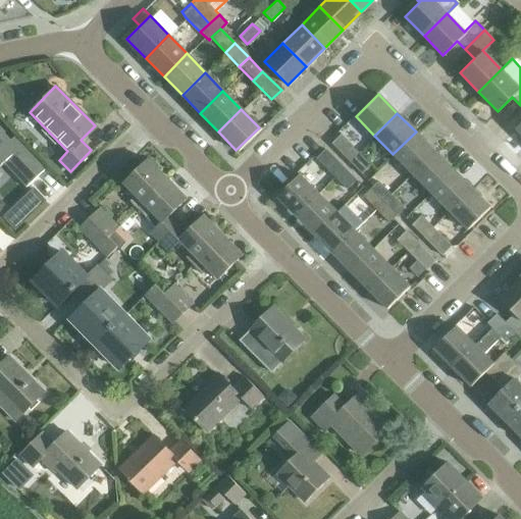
[(32,179),(42,169),(18,145),(15,148),(0,132),(0,163),(9,156),(32,179)]
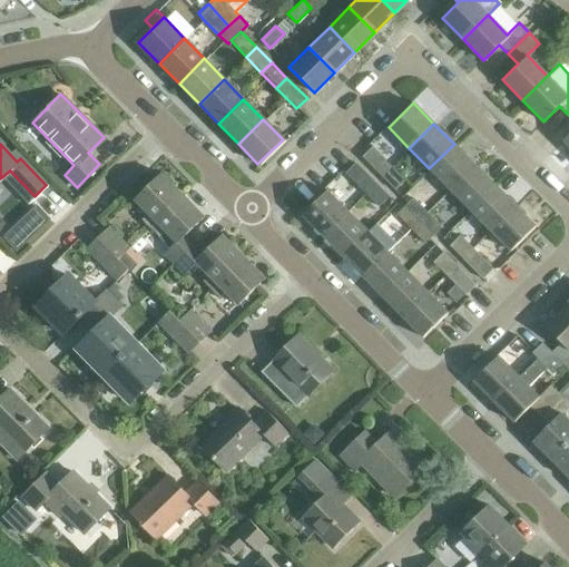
[(454,144),(429,168),(449,188),(474,163),(454,144)]
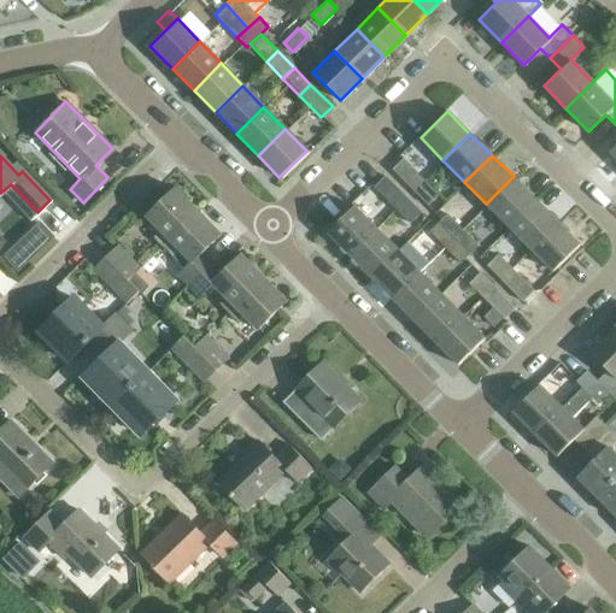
[(412,190),(423,180),(402,157),(389,168),(412,190)]
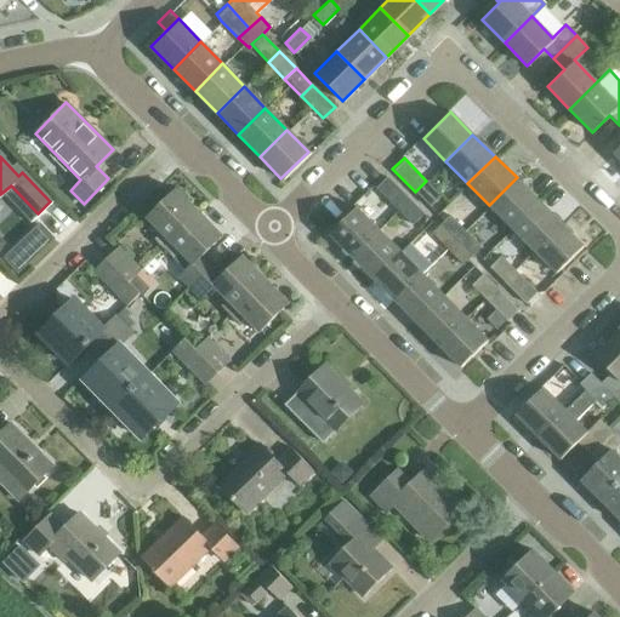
[(397,210),(408,199),(386,176),(375,187),(397,210)]
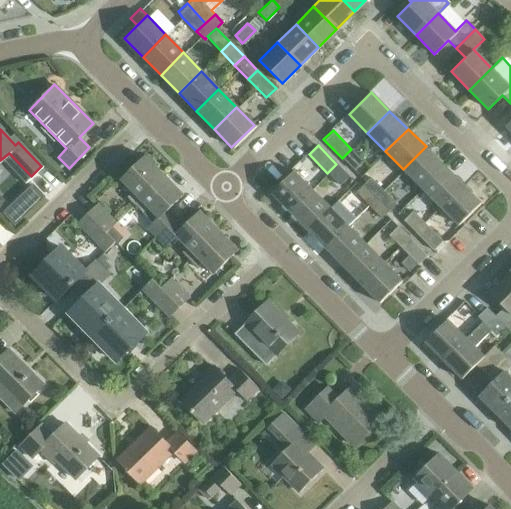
[(443,165),(426,146),(403,169),(421,187),(443,165)]
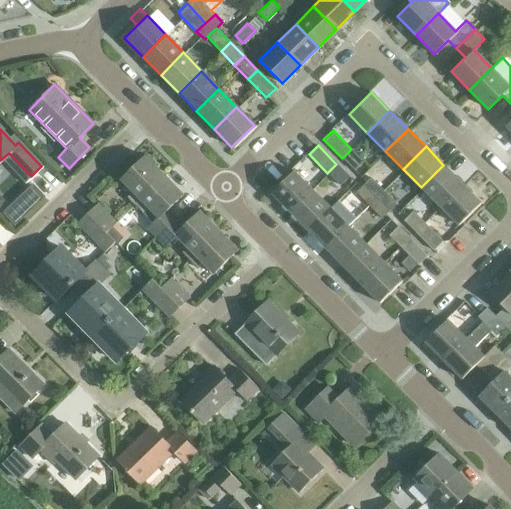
[(351,149),(342,158),(352,169),(362,160),(351,149)]
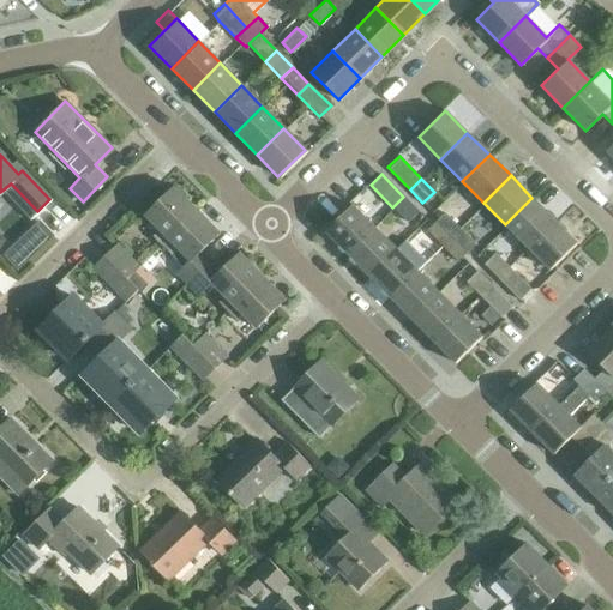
[(161,245),(197,209),(174,186),(145,215),(158,228),(151,235),(161,245)]
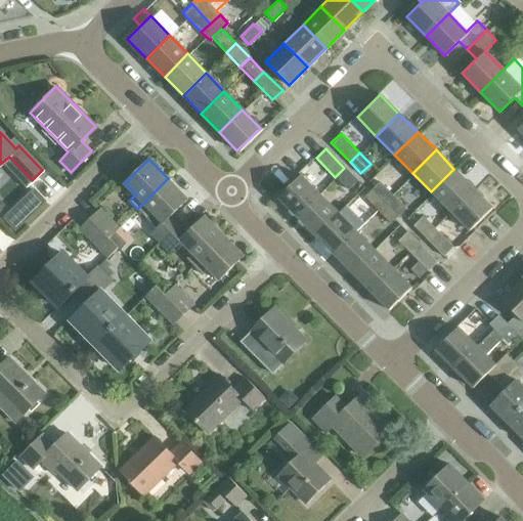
[(355,178),(344,168),(335,177),(346,188),(355,178)]
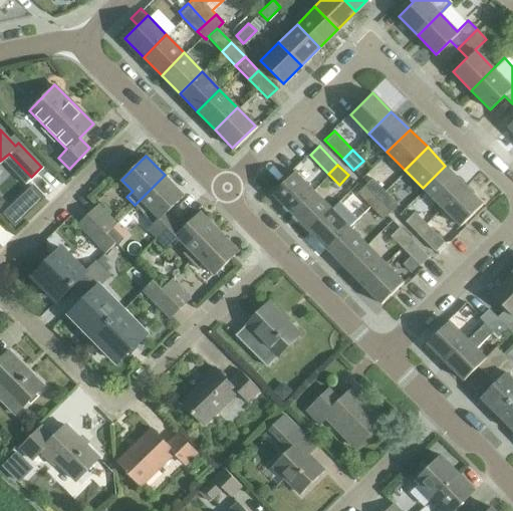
[(463,184),(445,166),(423,188),(441,207),(463,184)]
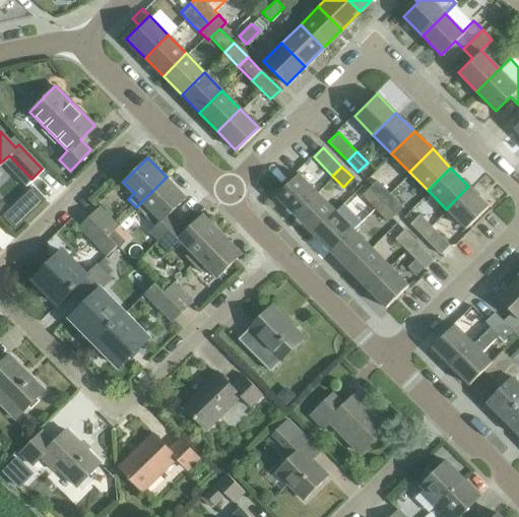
[(294,214),(316,191),(298,173),(275,195),(294,214)]
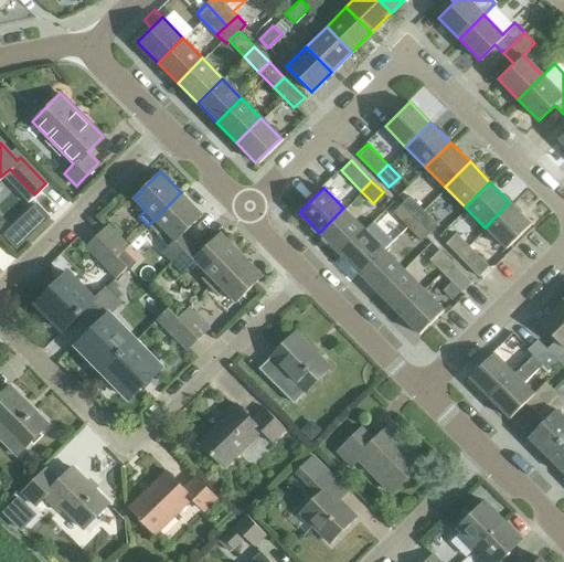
[(181,192),(148,225),(156,233),(168,245),(162,252),(172,262),(195,240),(185,229),(201,213),(181,192)]
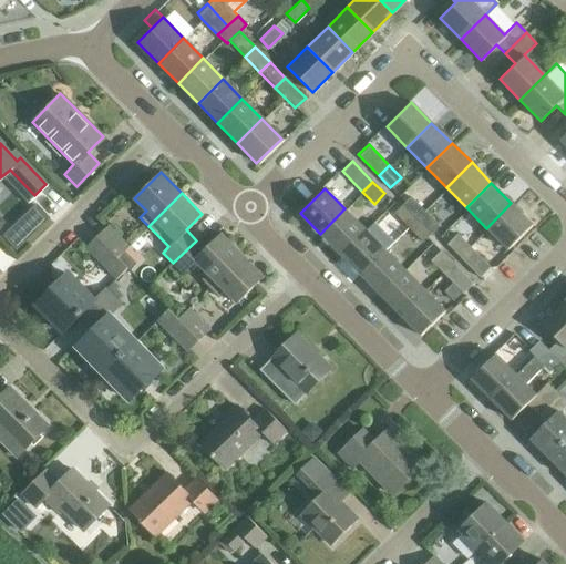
[(409,195),(401,204),(415,219),(423,211),(409,195)]
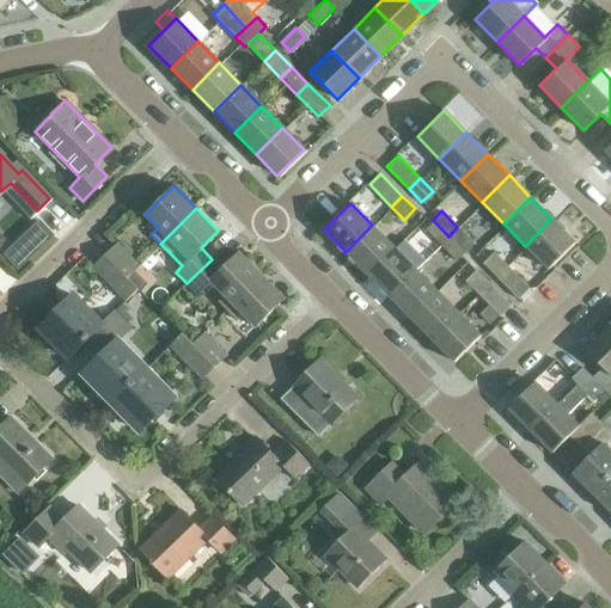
[(573,241),(551,219),(525,246),(547,268),(573,241)]
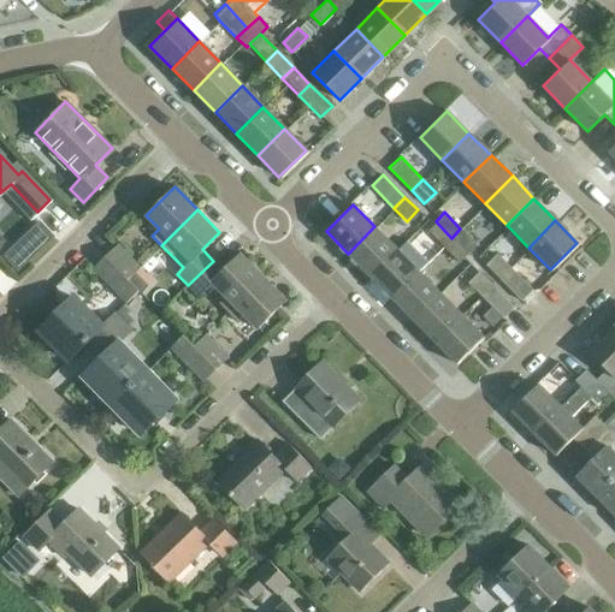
[(36,221),(0,256),(15,272),(51,237),(36,221)]
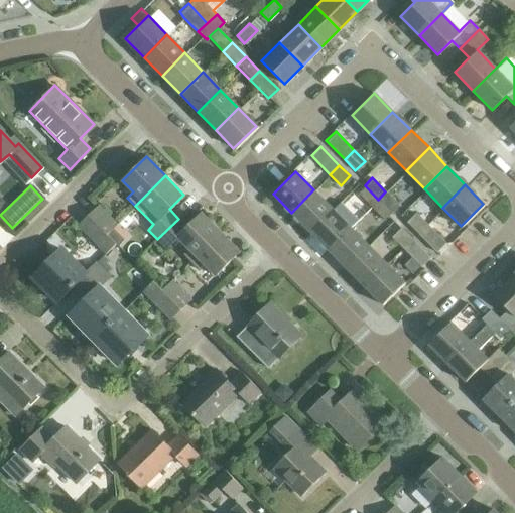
[(378,200),(365,185),(357,194),(370,207),(378,200)]
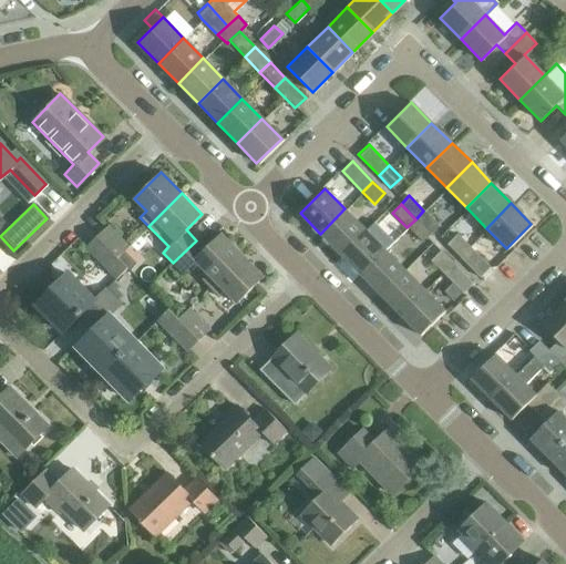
[(345,208),(320,234),(340,254),(364,229),(345,208)]
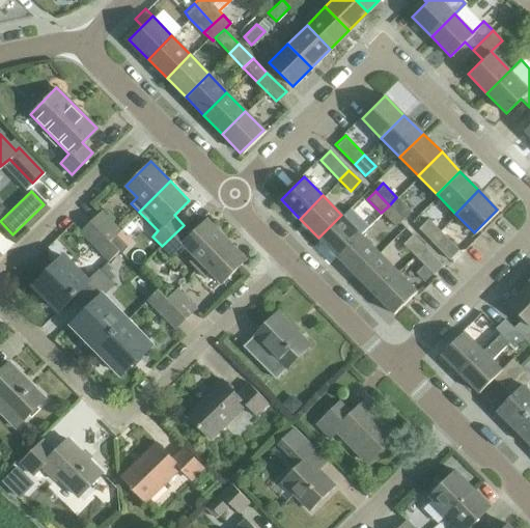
[(396,197),(389,205),(401,218),(410,210),(396,197)]
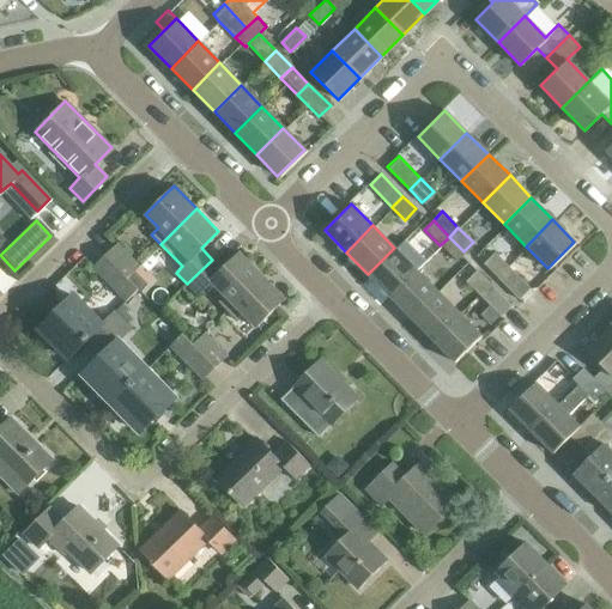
[(464,251),(449,237),(440,245),(454,261),(464,251)]
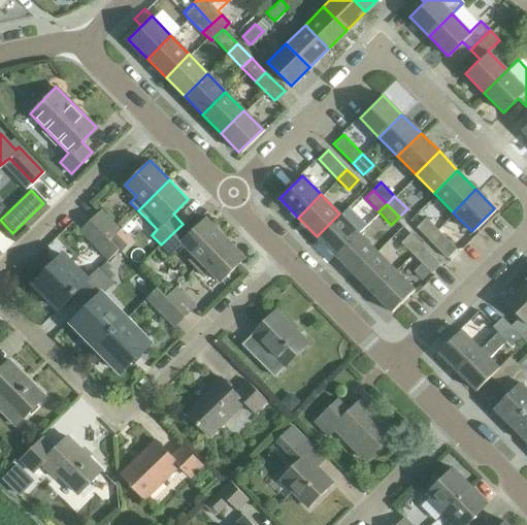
[(100,209),(89,220),(108,239),(119,229),(100,209)]
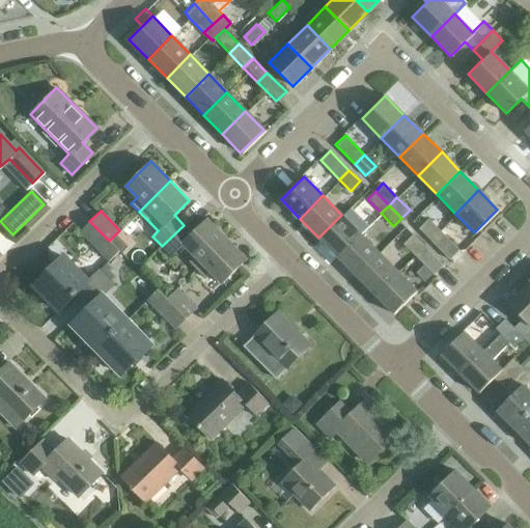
[(360,233),(341,215),(318,238),(337,255),(360,233)]
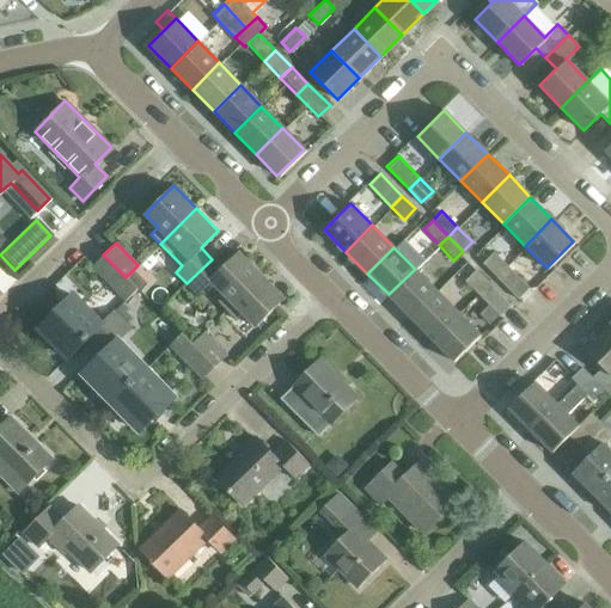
[(212,259),(187,283),(197,294),(211,281),(224,294),(217,301),(225,309),(261,275),(239,252),(221,269),(212,259)]
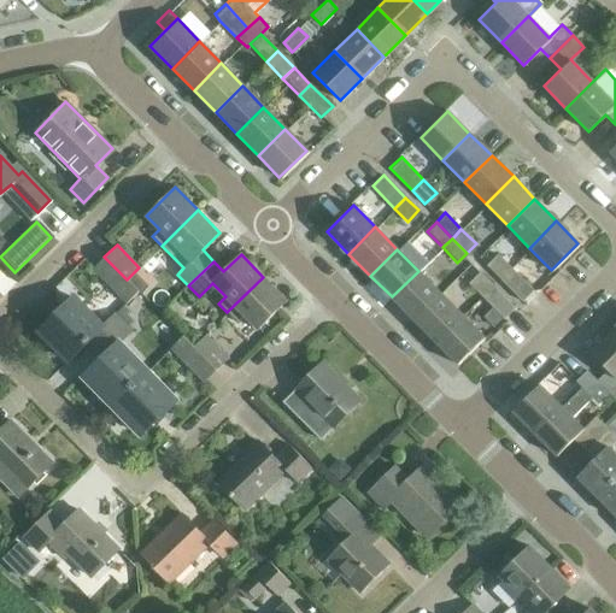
[(498,278),(510,267),(497,254),(485,265),(498,278)]
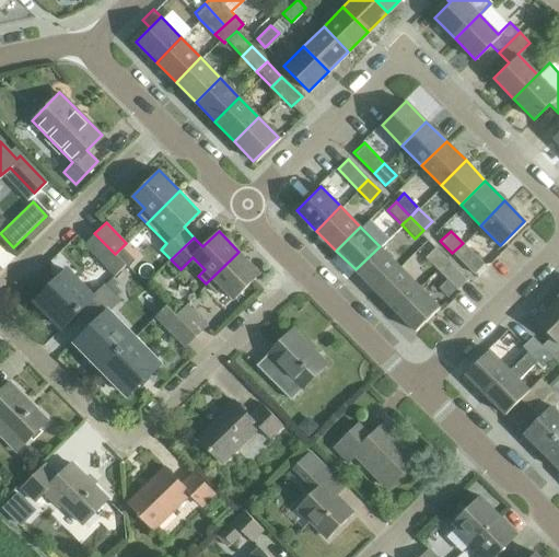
[(115,254),(94,233),(84,244),(114,275),(125,264),(115,254)]
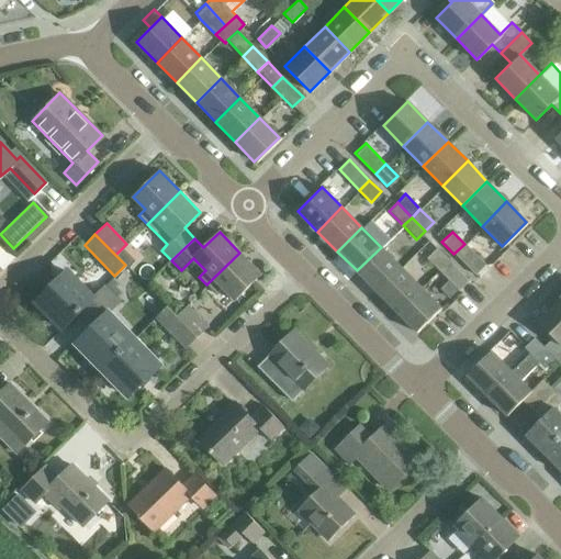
[(484,264),(464,244),(453,254),(474,274),(484,264)]
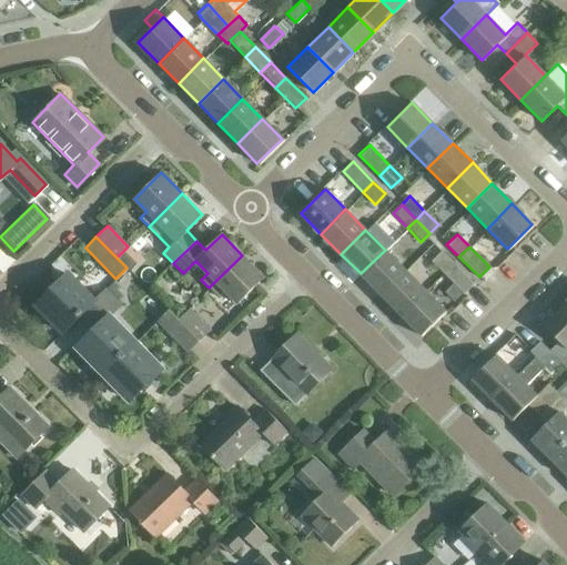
[(405,270),(385,250),(361,273),(381,293),(405,270)]
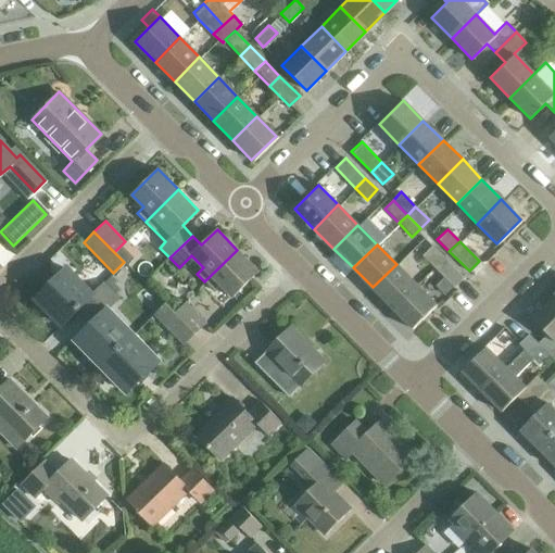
[(433,266),(443,256),(432,244),(421,255),(433,266)]
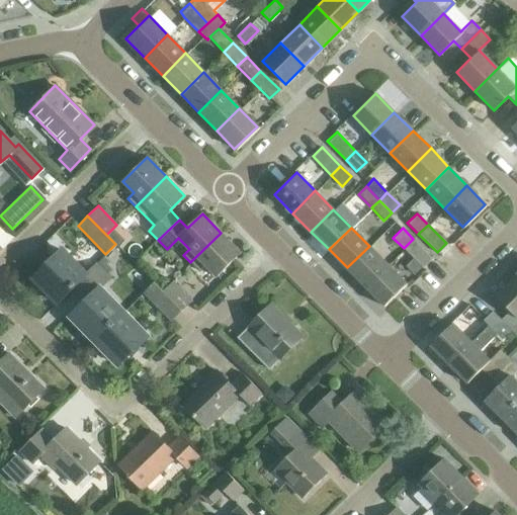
[(221,233),(190,262),(198,270),(203,264),(216,275),(240,252),(221,233)]
